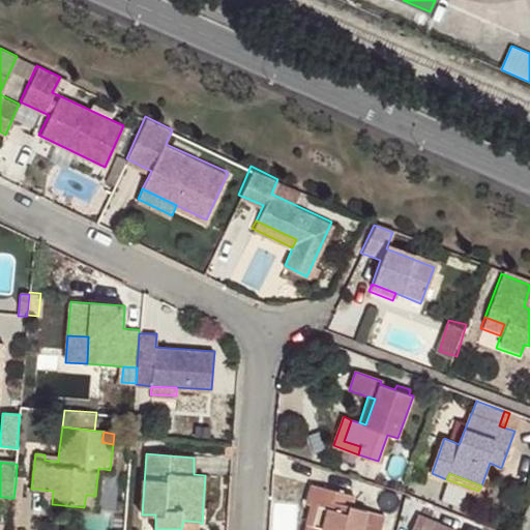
[(378,529),(382,514),(350,506),(352,495),(312,484),(305,504),(311,505),(305,524),(313,525),(311,529),(378,529)]
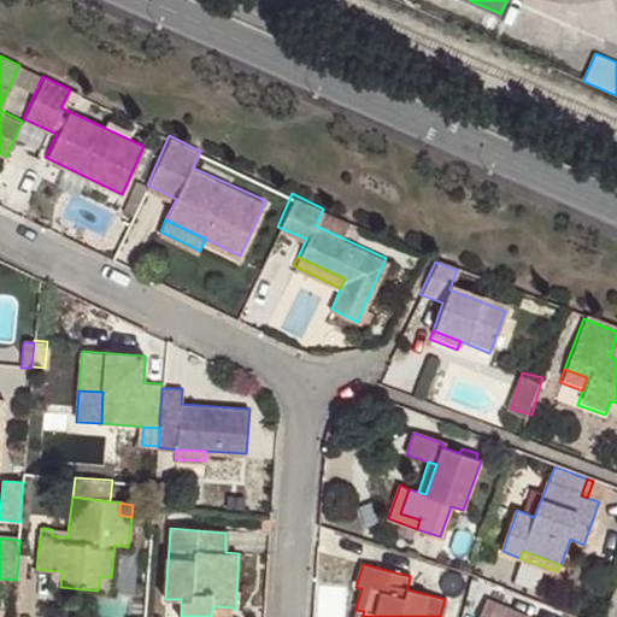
[(51,570),(48,587),(60,587),(62,571),(51,570)]
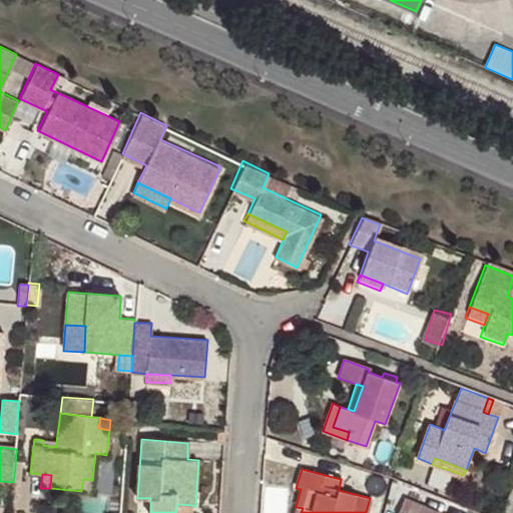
[(83,479),(81,491),(91,492),(92,480),(83,479)]
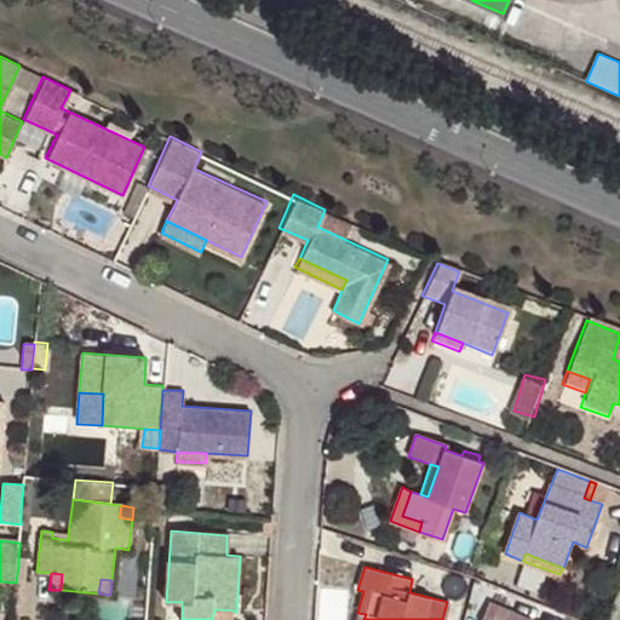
[(532,619),(533,619),(491,602),(482,619),(532,619)]
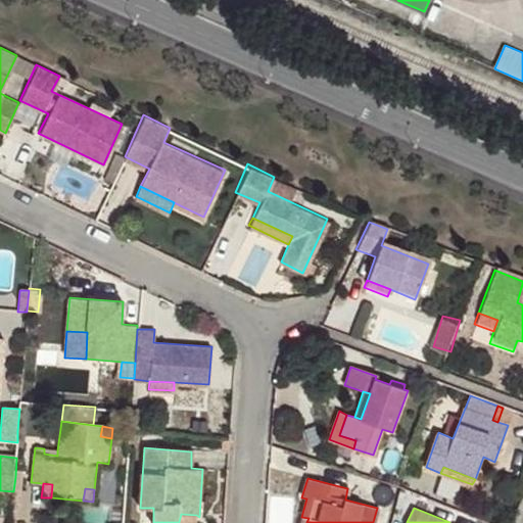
[(195,522),(196,515),(181,514),(179,522),(195,522)]
